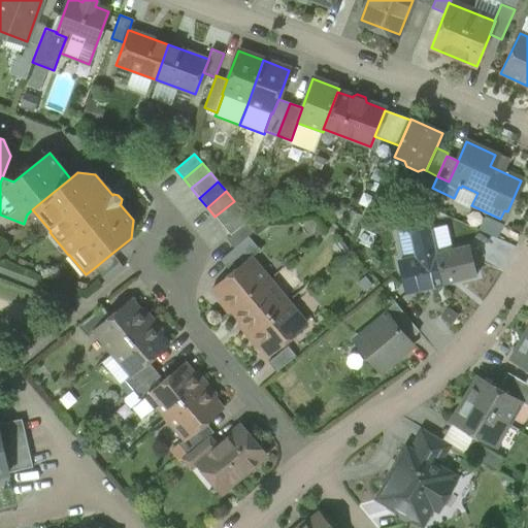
[(234,201),(215,217),(223,226),(241,210),(234,201)]
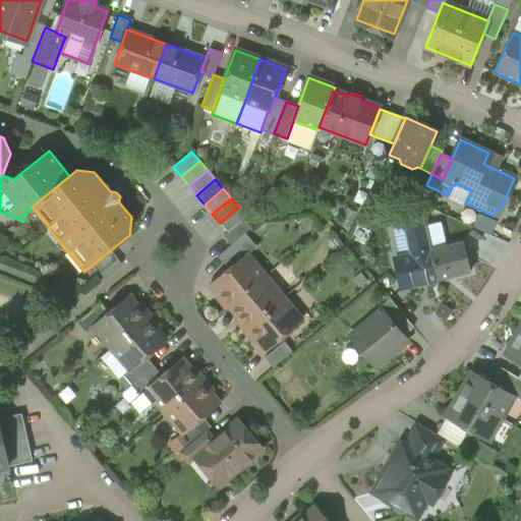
[(402,219),(420,215),(417,204),(388,210),(391,222),(402,219)]
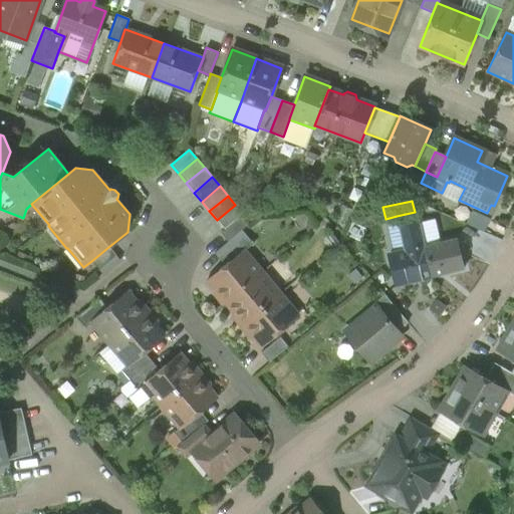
[(235,205),(217,220),(225,229),(240,216),(243,214),(235,205)]
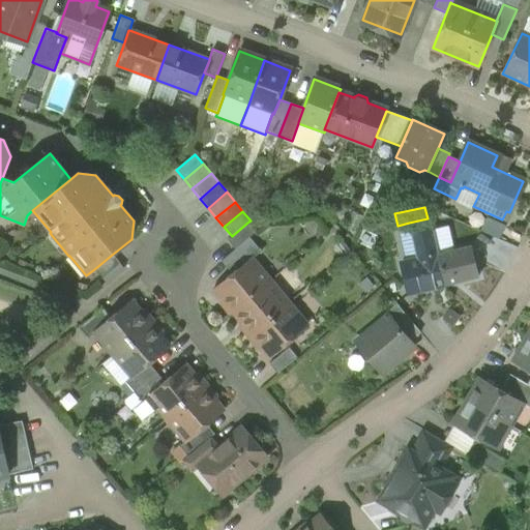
[(417,259),(436,255),(428,218),(409,223),(417,259)]
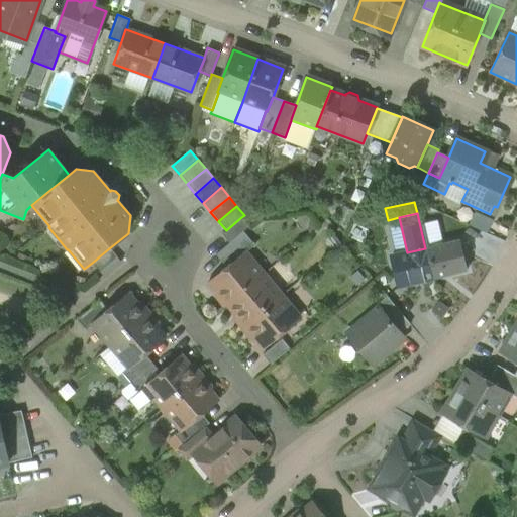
[(226,230),(221,234),(229,243),(243,232),(249,226),(241,217),(226,230)]
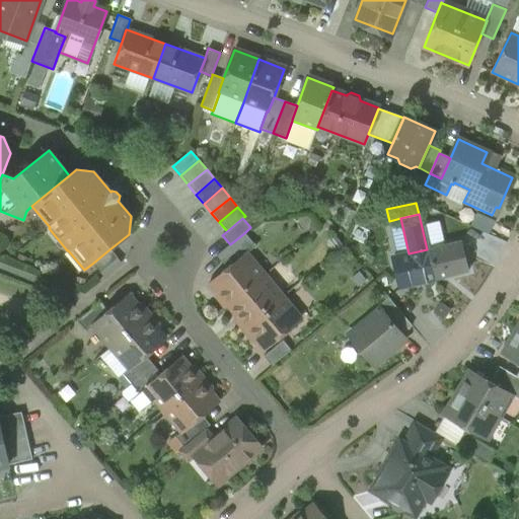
[(489,218),(483,231),(505,241),(511,228),(489,218)]
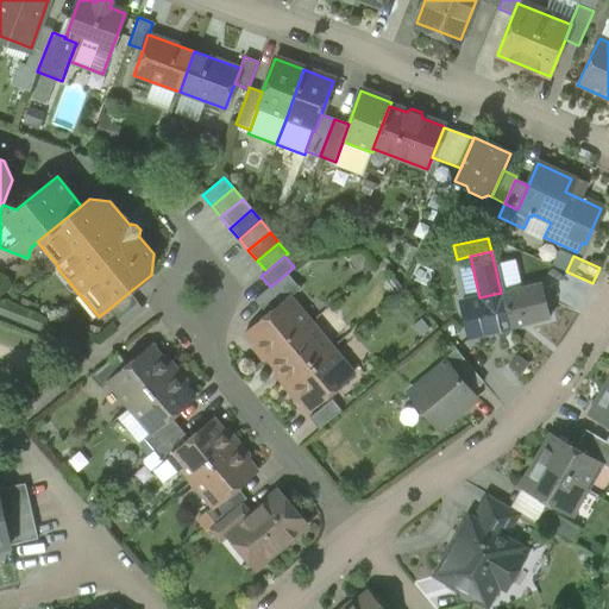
[(270,287),(253,301),(267,315),(288,297),(289,299),(300,289),(287,274),(270,287)]
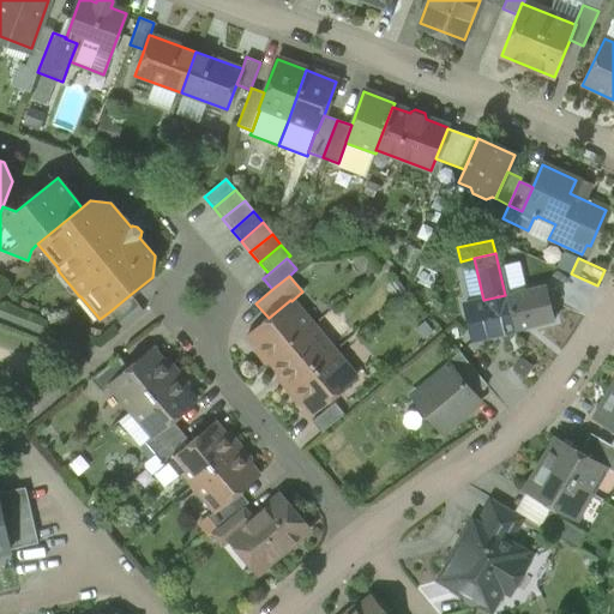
[(546,286),(505,295),(513,330),(554,320),(546,286)]
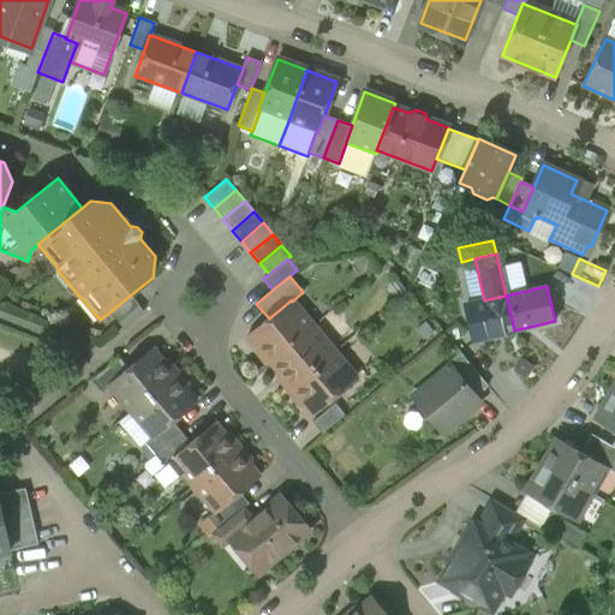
[(130,296),(109,312),(119,323),(139,306),(130,296)]
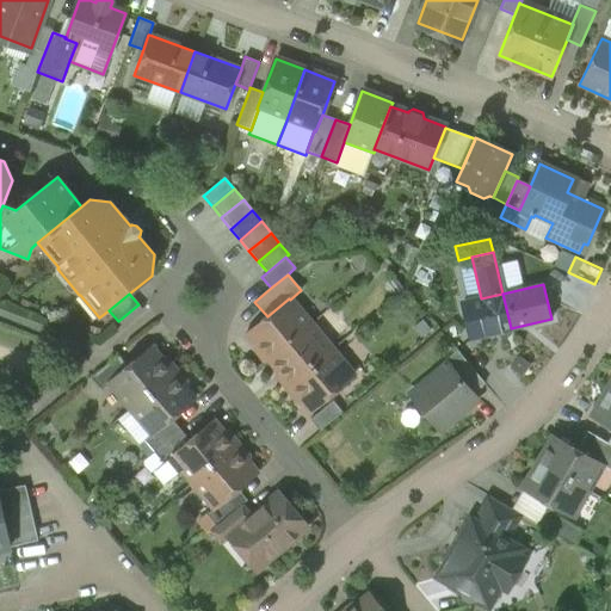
[(481,298),(463,303),(471,338),(511,328),(503,294),(481,298)]
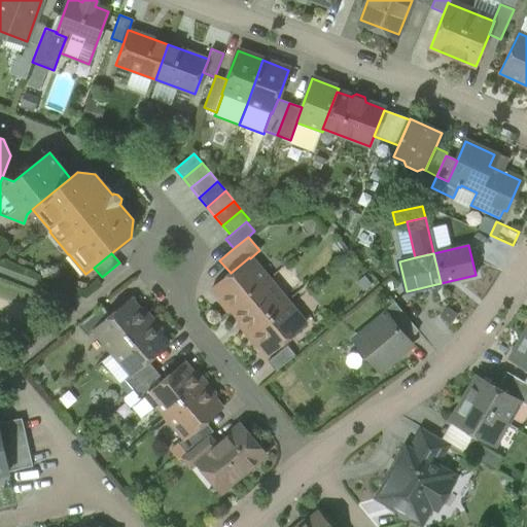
[(231,273),(213,288),(227,305),(225,307),(230,312),(232,310),(269,280),(250,258),(249,257),(231,273)]
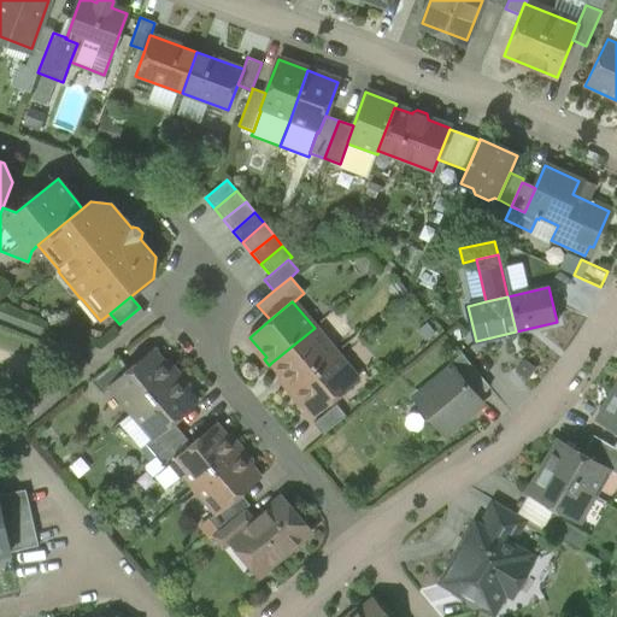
[(315,328),(271,363),(287,382),(285,385),(291,391),(335,353),(315,328)]
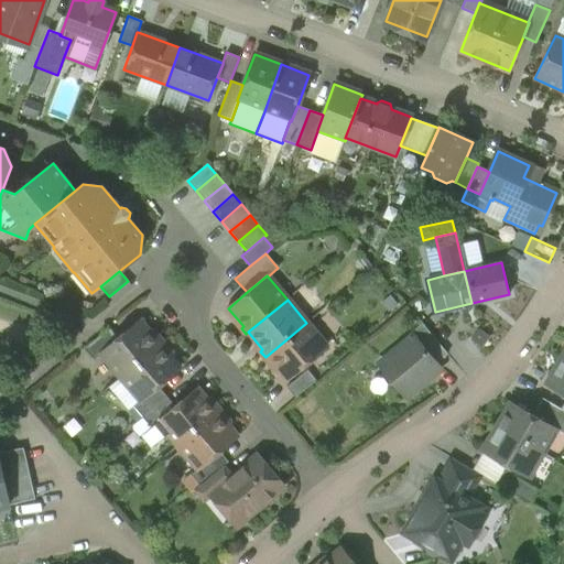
[(118,338),(100,354),(120,378),(162,343),(156,337),(154,338),(140,321),(118,338)]
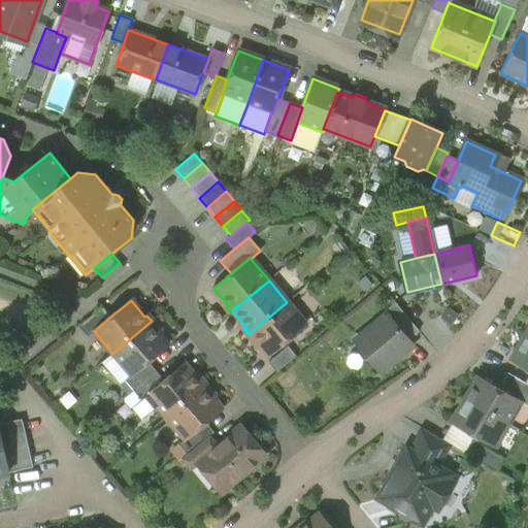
[(287,302),(249,334),(253,340),(255,338),(269,355),(305,325),(287,302)]
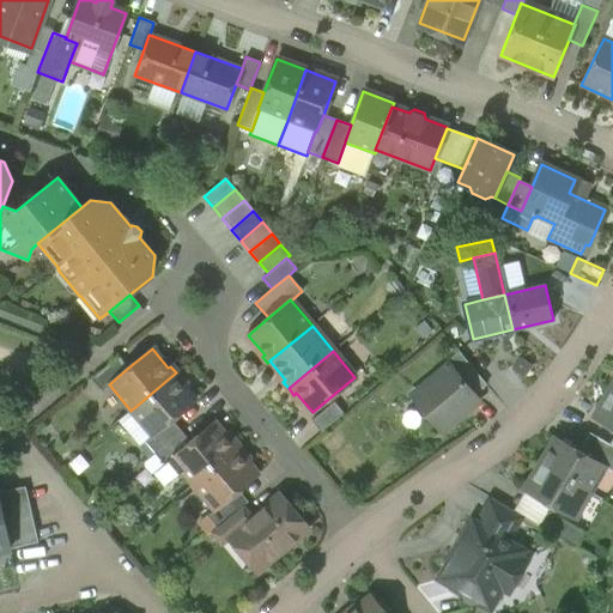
[(486,384),(459,352),(445,363),(448,365),(449,365),(473,395),(486,384)]
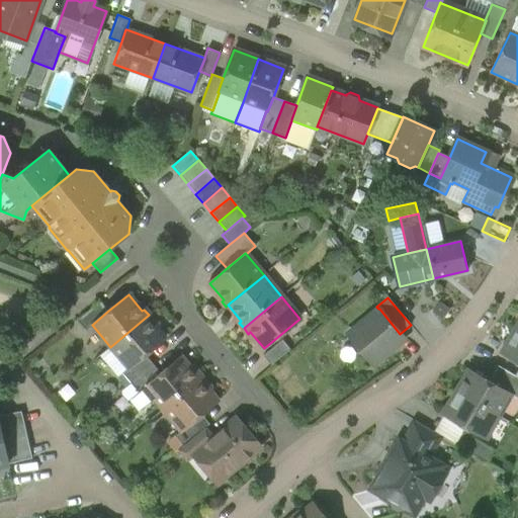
[(100,301),(78,321),(86,330),(92,325),(108,311),(100,301)]
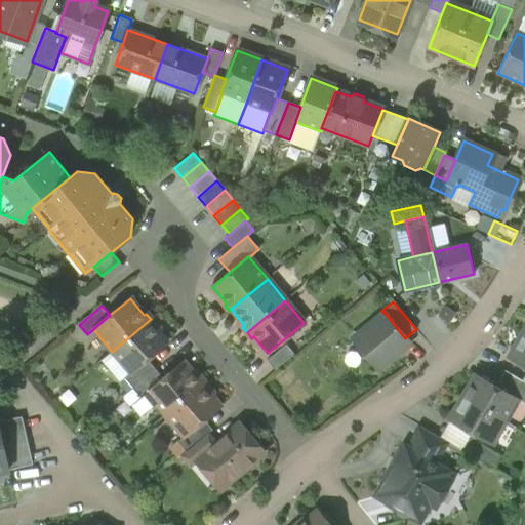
[(405,338),(385,313),(384,313),(353,339),(377,369),(409,342),(405,338)]
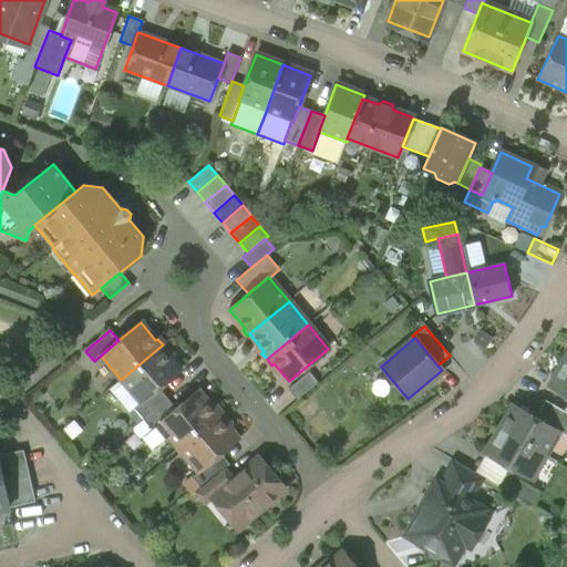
[(163,344),(121,380),(141,403),(160,389),(181,370),(165,352),(167,350),(163,344)]
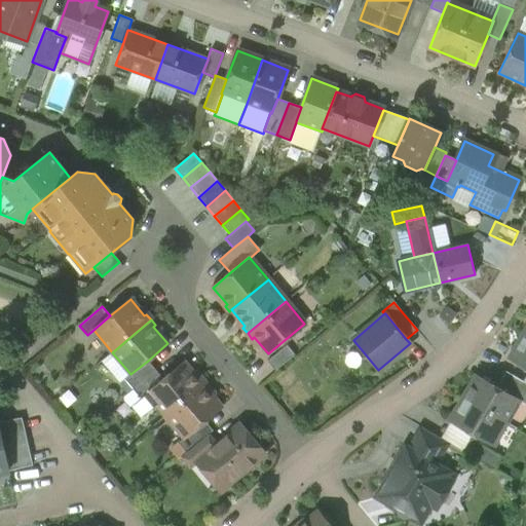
[(525,338),(522,337),(510,360),(525,369),(525,338)]
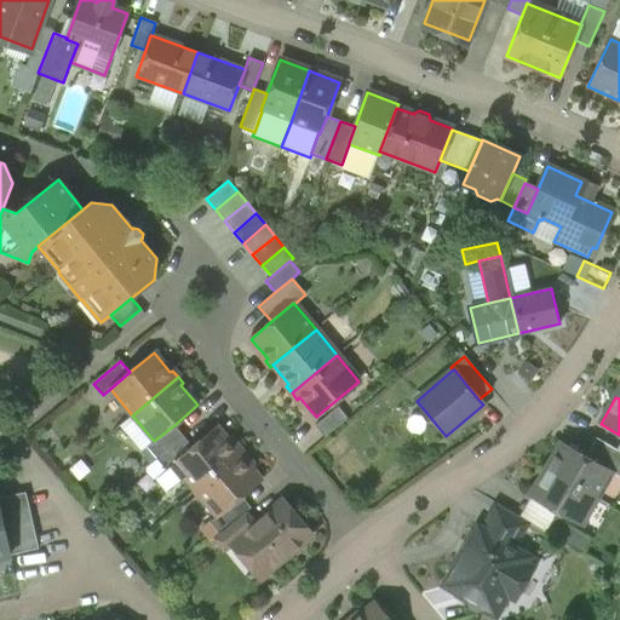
[(338,407),(315,426),(325,437),(348,418),(338,407)]
